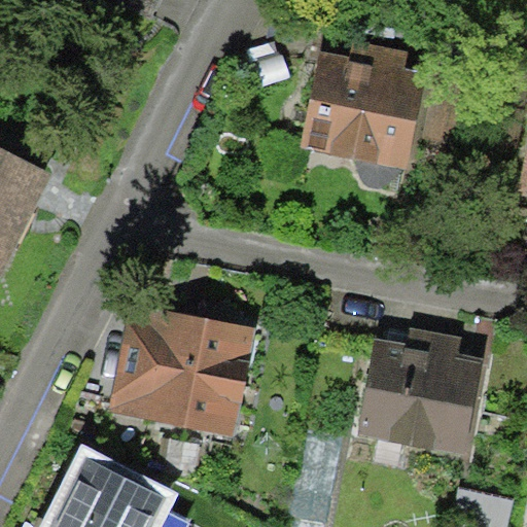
[(350,70),(324,66),(308,156),(401,174),(419,83),(397,79),(400,62),(353,53),(350,70)]
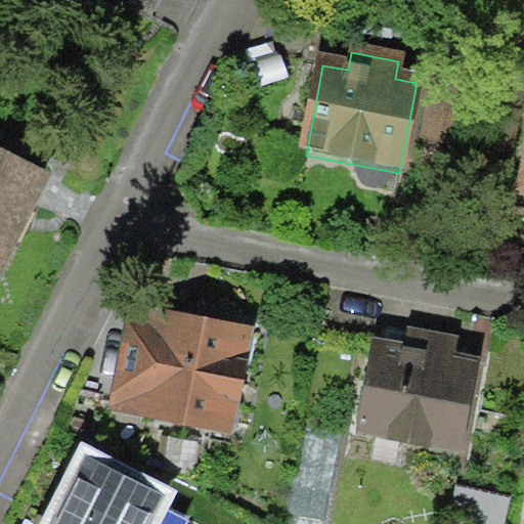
[(0,278),(52,174),(0,147),(0,278)]
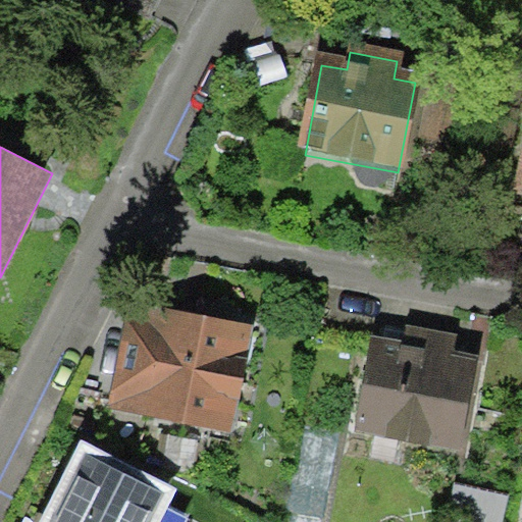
[(251,338),(126,317),(110,408),(235,429),(251,338)]
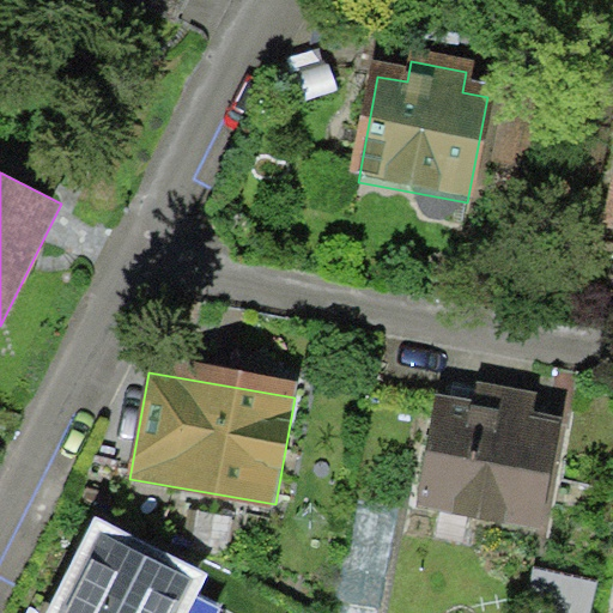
[(556,428),(441,406),(420,519),(535,540),(556,428)]
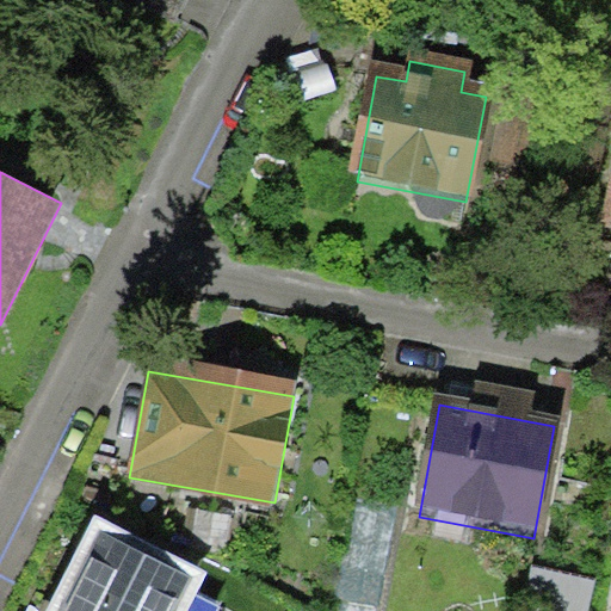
[(184,610),(207,569),(94,513),(44,610),(184,610)]
